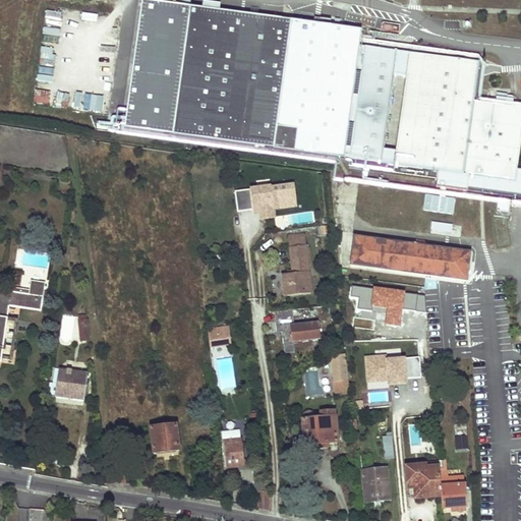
[(173,135),(313,154),(339,158),(515,181),(520,134),(520,107),(473,101),(475,90),(468,89),(472,62),(359,46),(360,32),(361,30),(316,23),(242,14),(206,9),(190,7),(173,135)]
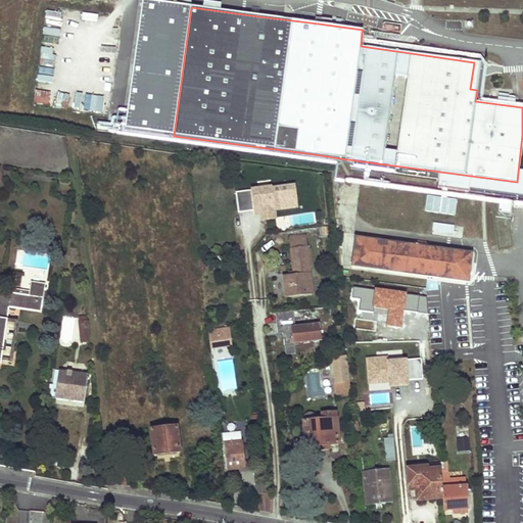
[(46,10),(45,17),(60,18),(61,11),(46,10)]
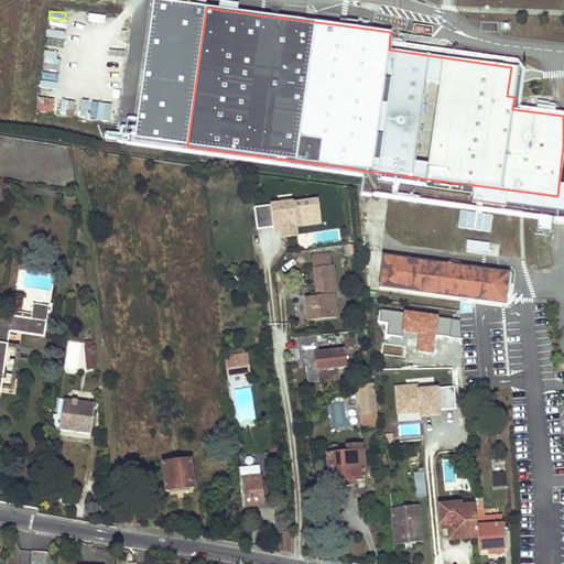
[(88,22),(105,23),(105,15),(89,14),(88,22)]
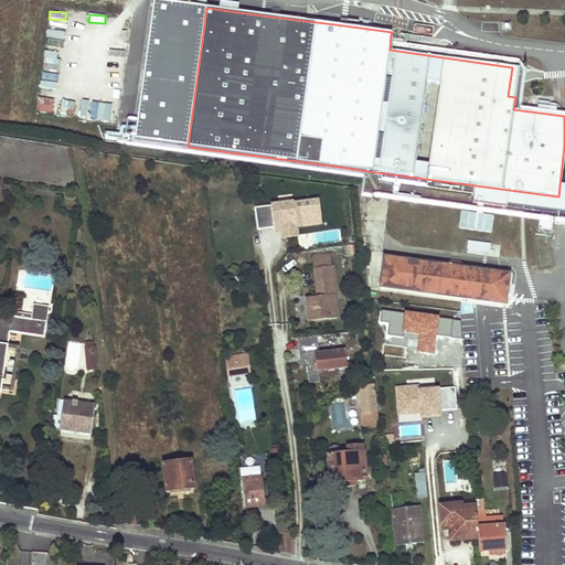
[(62,43),(65,33),(49,29),(45,39),(62,43)]
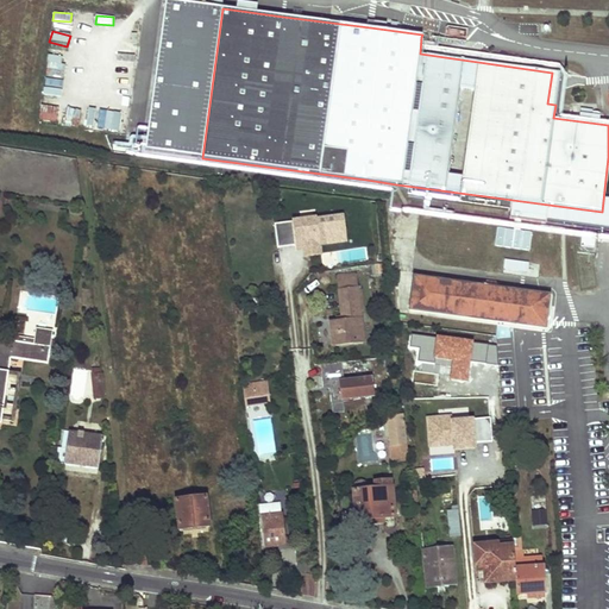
[(198,33),(193,43),(203,48),(207,38),(198,33)]
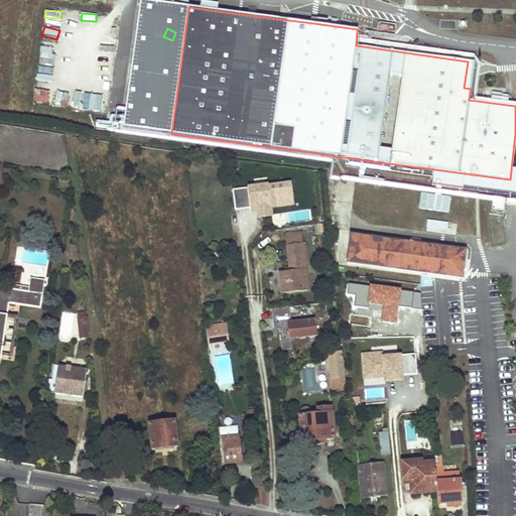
[(40,45),(39,62),(53,63),(54,46),(40,45)]
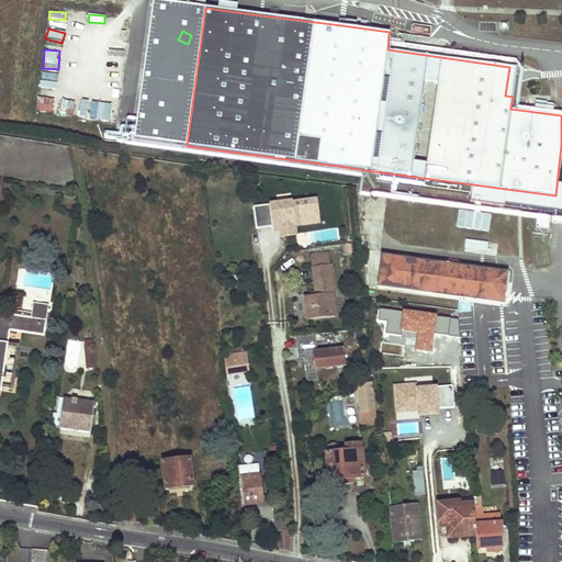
[(509,67),(505,96),(513,97),(515,77),(516,67),(509,67)]
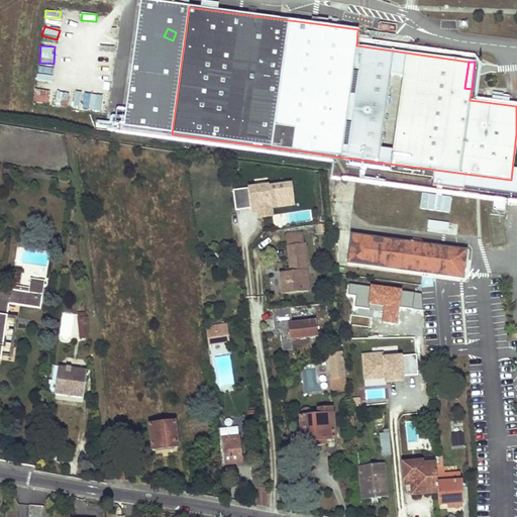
[(39,73),(37,78),(50,83),(53,77),(39,73)]
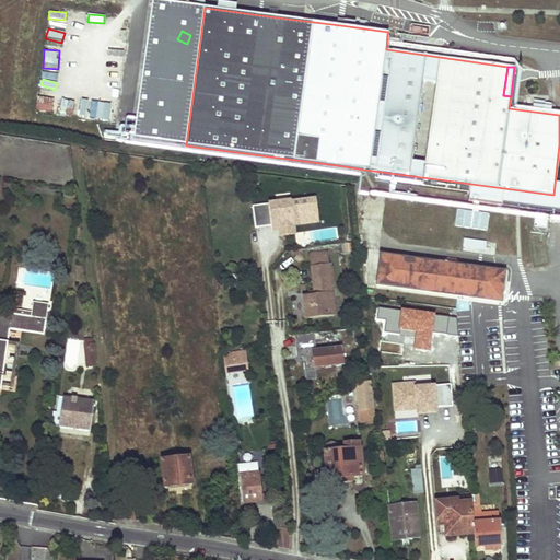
[(37,97),(37,109),(53,111),(53,98),(37,97)]
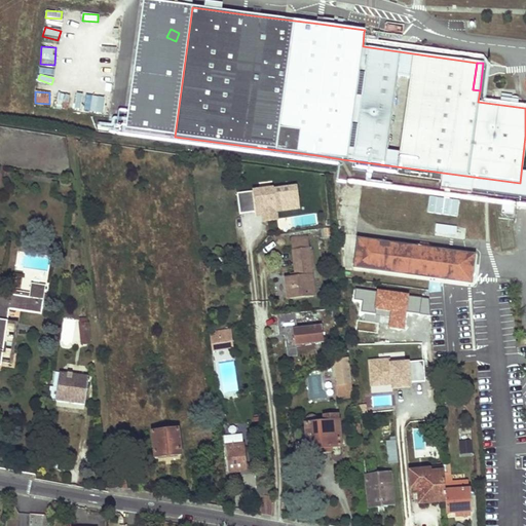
[(91,96),(89,112),(102,114),(104,98),(91,96)]
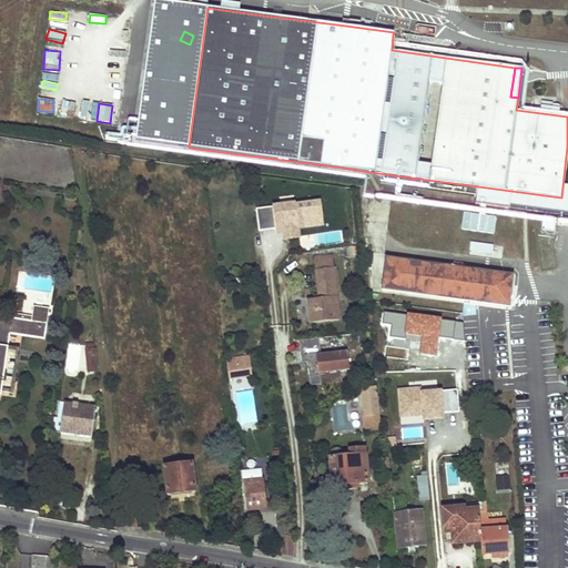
[(294,205),(294,203),(273,206),(276,234),(283,233),(284,241),(300,239),(297,230),(322,226),(318,202),(294,205)]
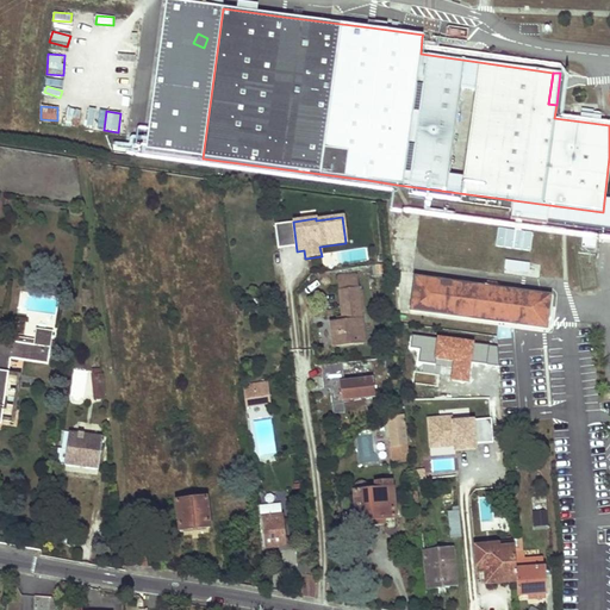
[(491,271),(495,248),(530,253),(534,231),(473,223),(466,267),(491,271)]
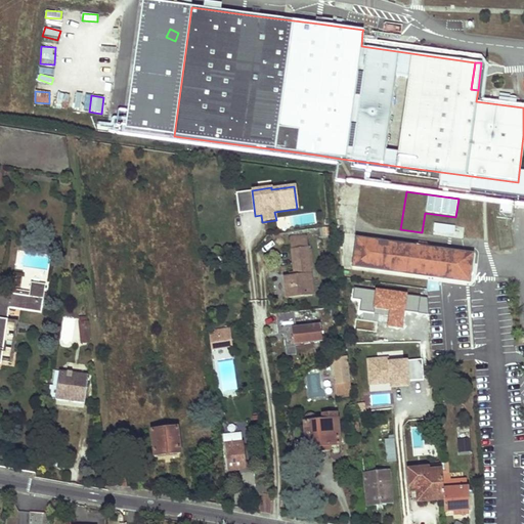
[(433,235),(453,236),(454,224),(433,224),(433,235)]
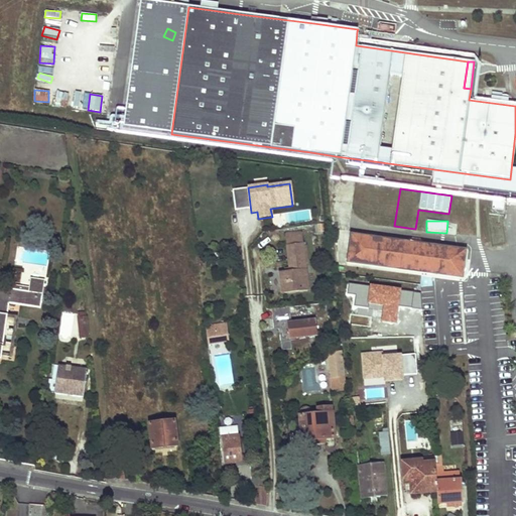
[(301,234),(286,236),(290,269),(290,272),(285,273),(280,274),(282,293),(307,289),(301,234)]
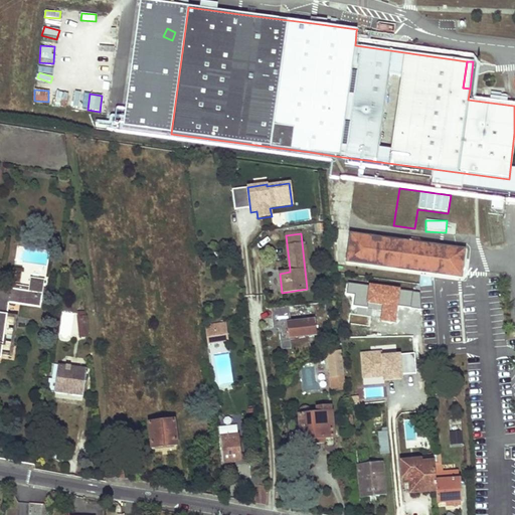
[(460,277),(463,248),(347,233),(346,262),(460,277)]
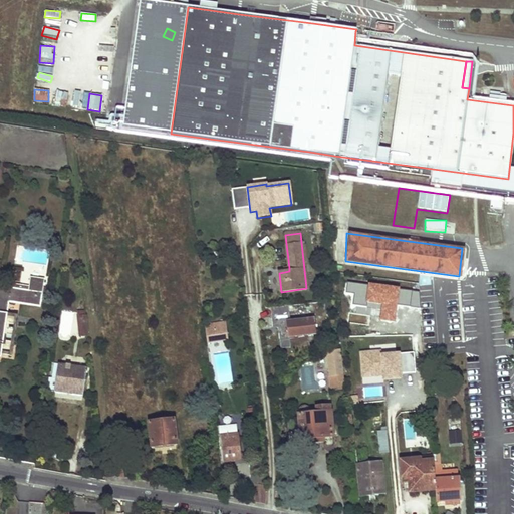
[(10,288),(0,286),(0,354),(1,355),(1,352),(9,353),(11,342),(5,341),(5,335),(12,336),(15,315),(7,314),(8,303),(20,304),(20,302),(40,305),(42,293),(43,287),(44,279),(30,277),(28,287),(20,285),(19,288),(10,286),(10,288)]
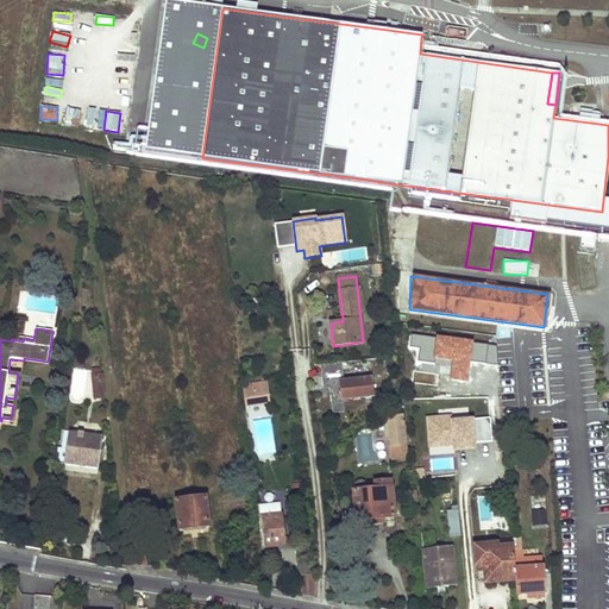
[(520,346),(521,339),(497,337),(497,343),(520,346)]
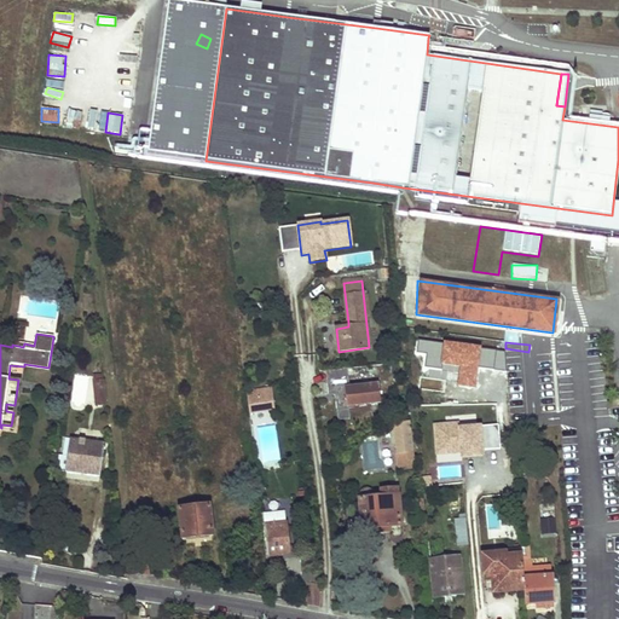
[(350,388),(347,369),(325,371),(329,395),(335,394),(339,394),(339,399),(336,399),(337,412),(348,410),(348,406),(380,403),(377,385),(350,388)]
